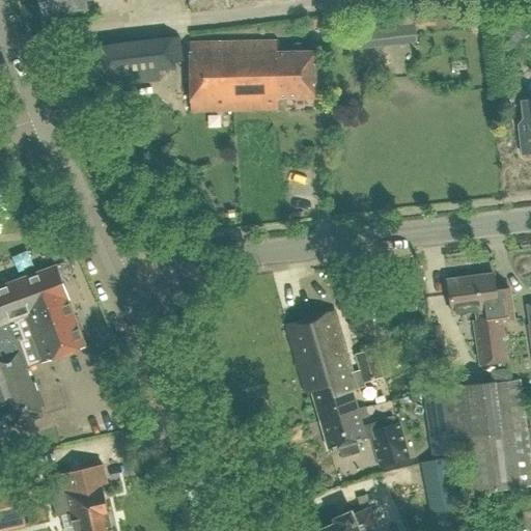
[(38,0),(45,22),(87,10),(85,2),(92,0),(38,0)]
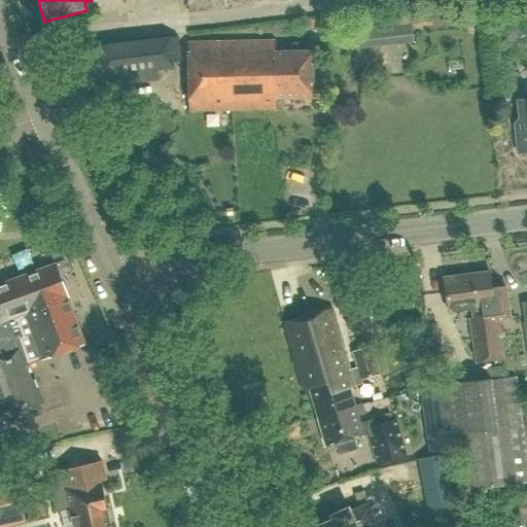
[(261,0),(185,0),(188,11),(261,0)]
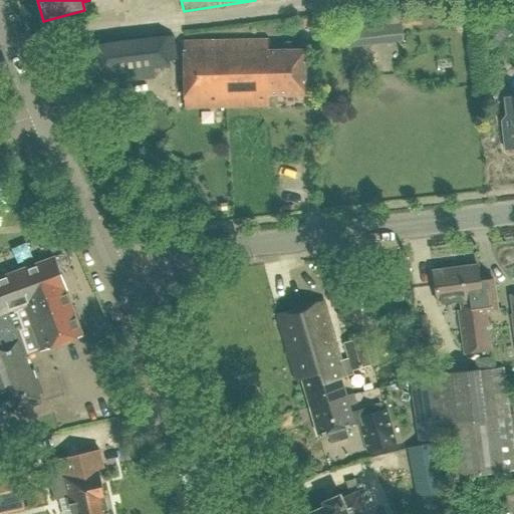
[(177,65),(173,35),(93,46),(99,85),(155,77),(153,68),(177,65)]
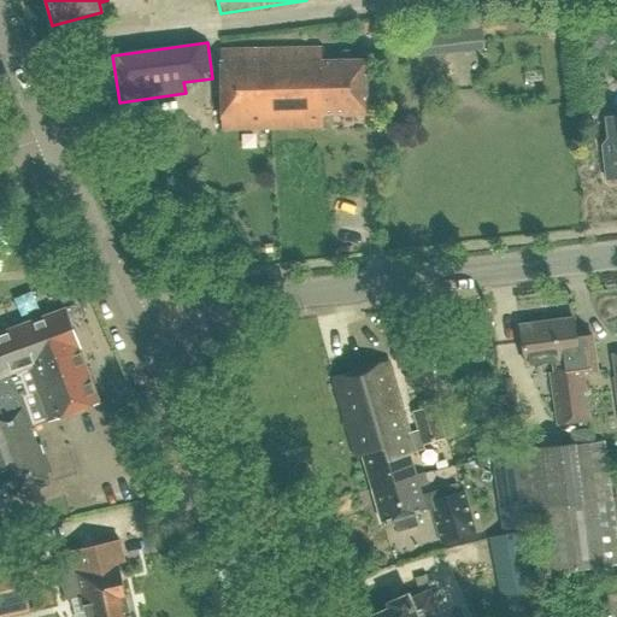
[(321,48),(260,50),(262,95),(271,95),(272,129),(323,128),(323,115),(366,115),(365,60),(321,62),(321,48)]
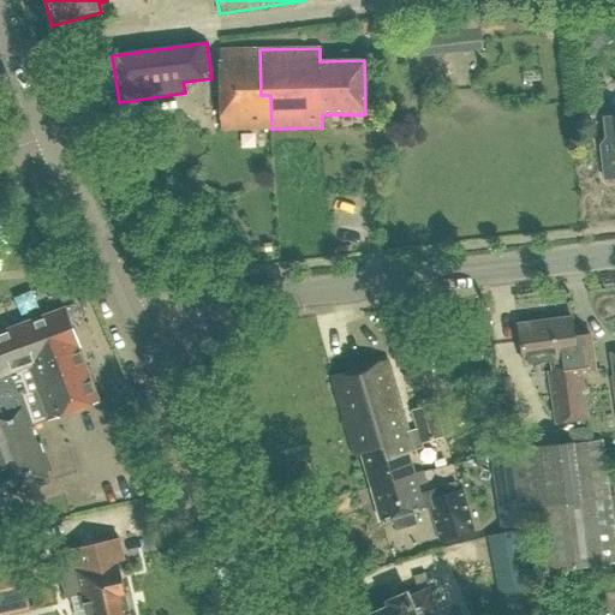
[(261,95),(260,49),(219,49),(220,130),(272,129),(270,95),(261,95)]
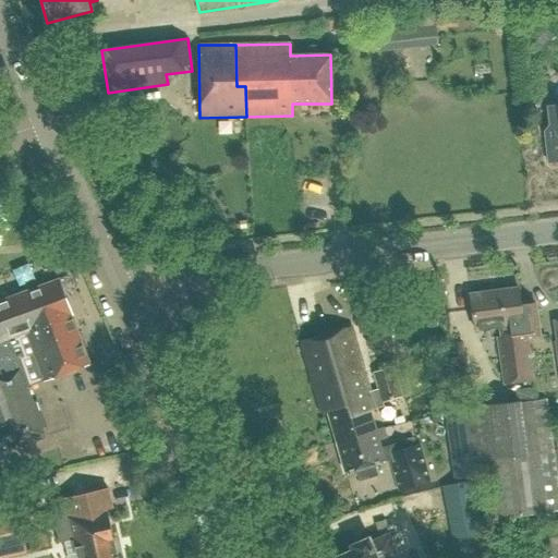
[(557,105),(547,107),(549,124),(544,131),(548,162),(557,160),(557,105)]
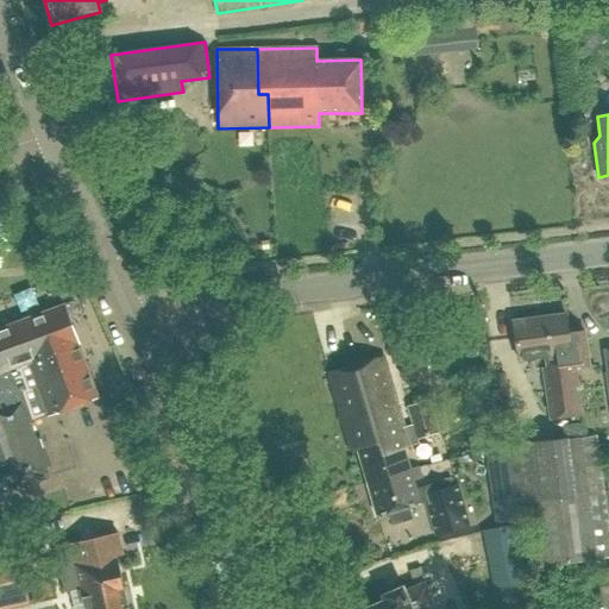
[(0,327),(0,460),(7,459),(18,488),(49,477),(30,422),(98,399),(64,305),(0,327)]
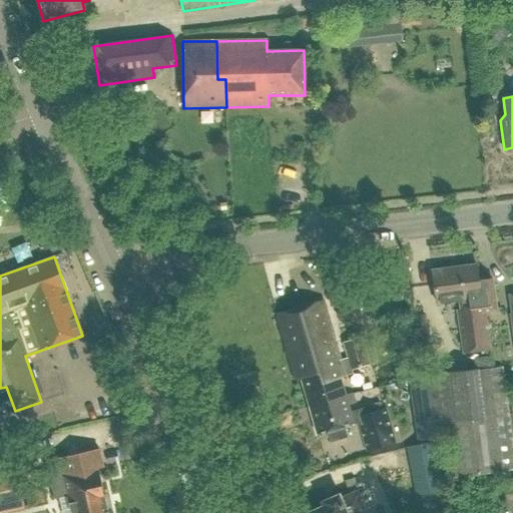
[(478,334),(488,333),(485,313),(497,311),(494,291),(480,293),(476,264),(458,267),(460,282),(462,282),(464,298),(470,297),(473,322),(477,322),(478,334)]
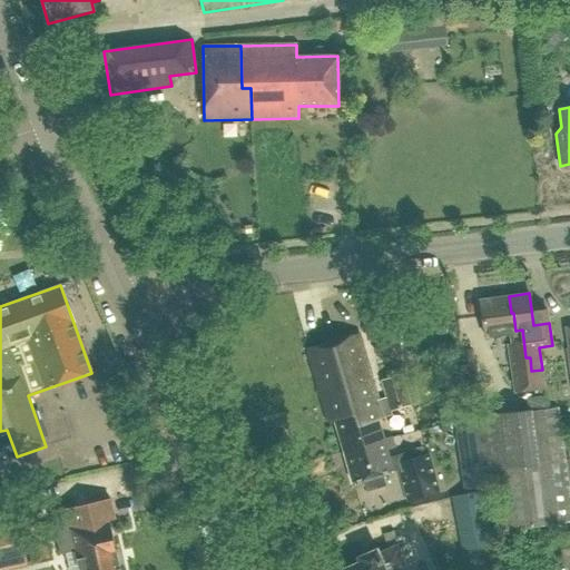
[(544,389),(542,370),(531,371),(530,357),(526,357),(522,330),(516,331),(513,313),(511,313),(509,296),(480,300),(485,337),(509,334),(510,345),(508,345),(514,393),(544,389)]
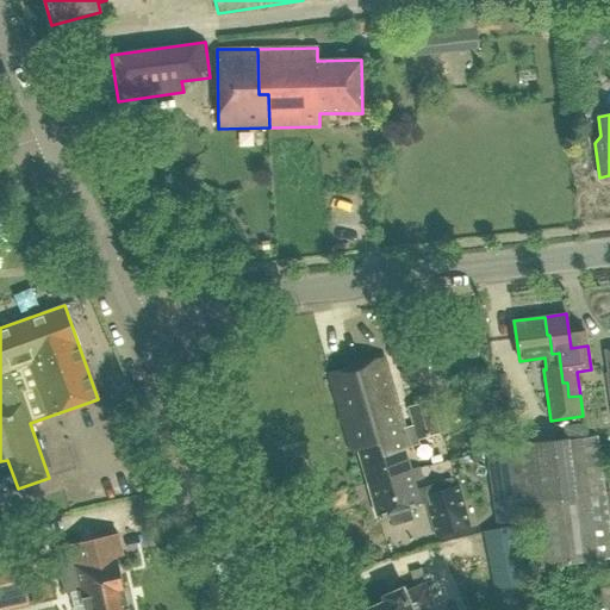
[(418,356),(408,322),(385,328),(394,362),(418,356)]
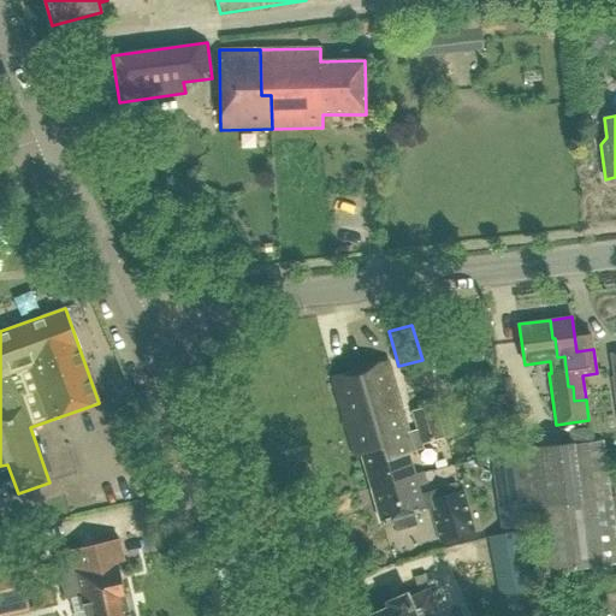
[(371,490),(414,477),(408,452),(413,451),(412,449),(444,439),(433,404),(412,410),(416,430),(407,432),(386,360),(332,377),(355,455),(360,454),(371,490)]
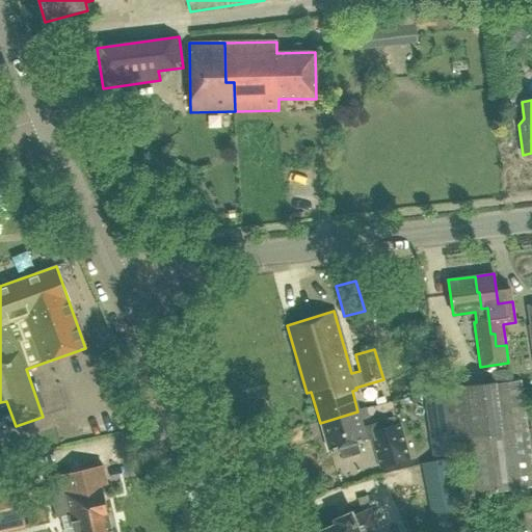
[(509,382),(508,370),(493,372),(495,384),(448,391),(461,496),(531,486),(531,461),(522,380),(509,382)]
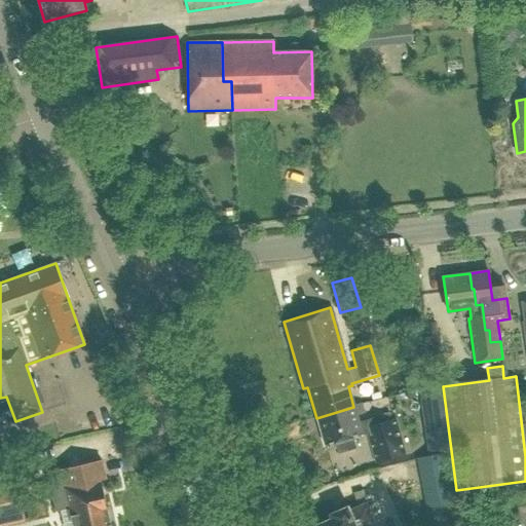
[(438,387),(418,390),(427,452),(447,449),(438,387)]
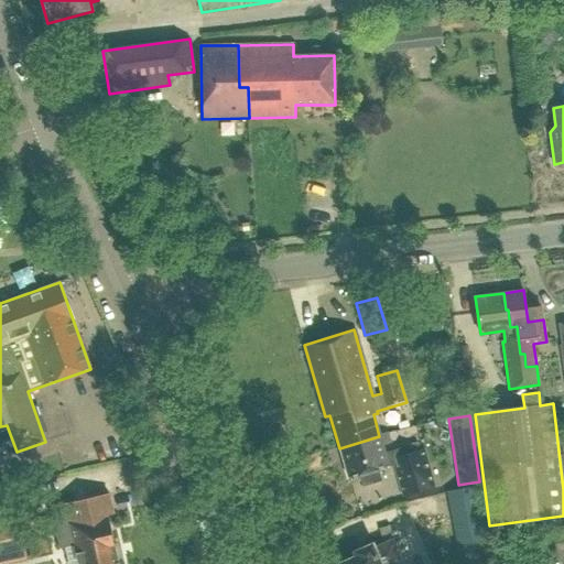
[(339,448),(348,478),(360,475),(364,485),(380,479),(377,469),(394,465),(403,496),(434,487),(423,449),(397,457),(394,451),(384,454),(379,436),(339,448)]
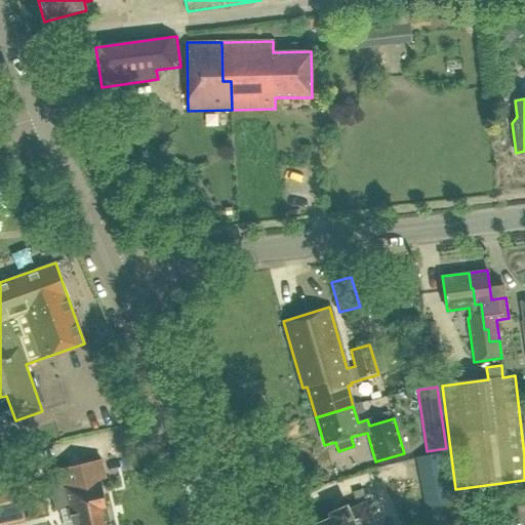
[(436,454),(413,459),(420,494),(443,490),(436,454)]
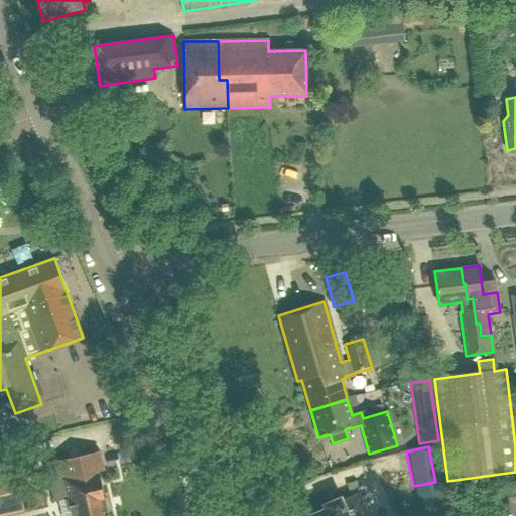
[(103,466),(100,452),(59,462),(58,461),(45,464),(54,502),(69,498),(72,515),(107,515),(97,467),(103,466)]
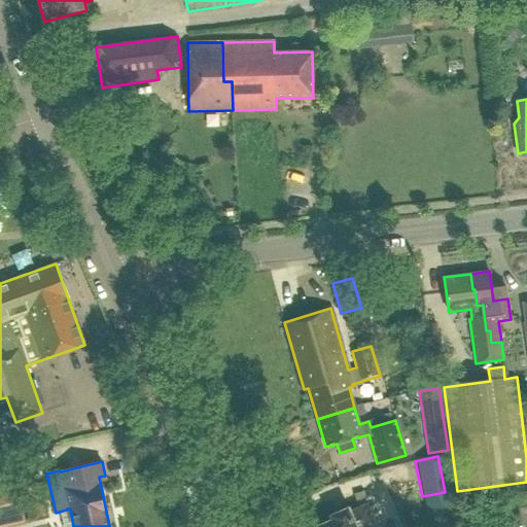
[(16,486),(0,488),(0,526),(25,523),(16,486)]
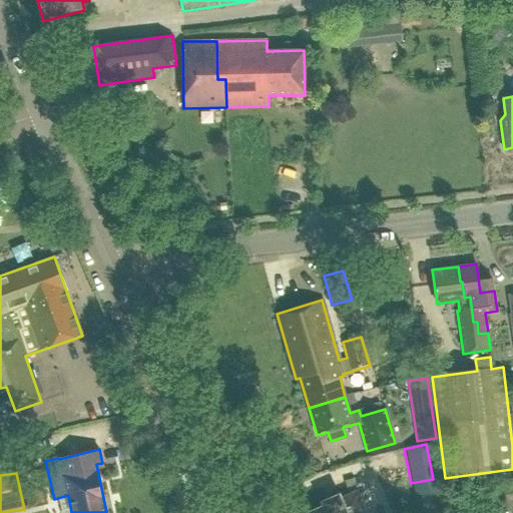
[(43,501),(37,473),(21,476),(27,505),(43,501)]
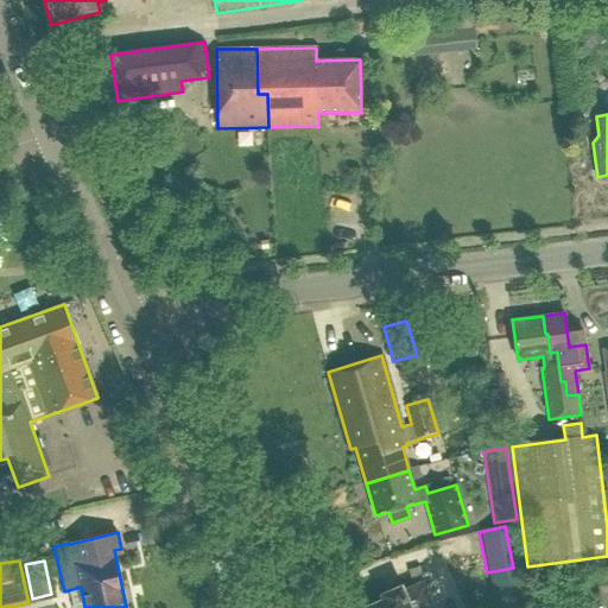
[(432,607),(422,583),(403,591),(401,588),(384,595),(386,600),(367,607),(432,607)]
